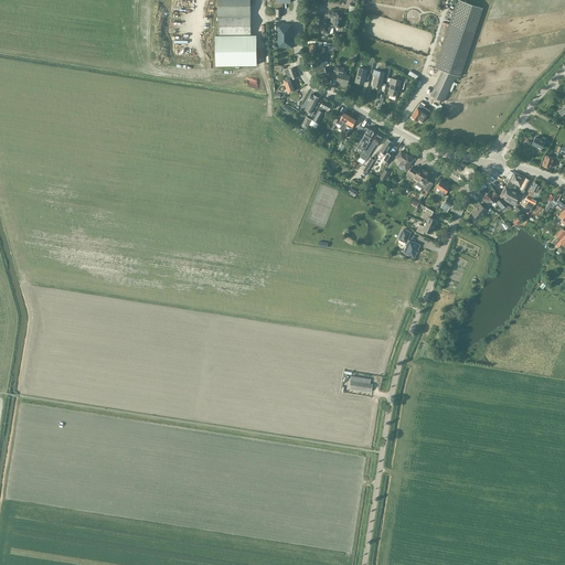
[(251,34),(251,17),(249,0),(217,0),(219,34),(251,34)]
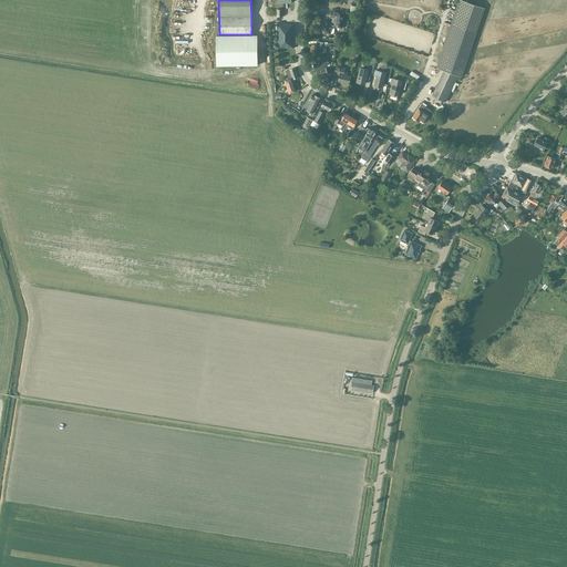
[(461,0),(459,0),(451,26),(436,69),(449,72),(436,99),(444,102),(457,75),(462,78),(476,33),(485,8),(461,0)]
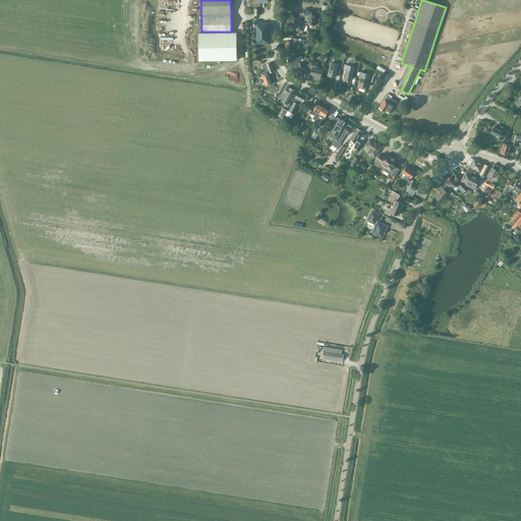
[(298,20),(295,20),(293,31),(303,33),(304,25),(314,26),(315,12),(304,11),(303,17),(306,17),(305,21),(301,21),(301,20),(298,20)]
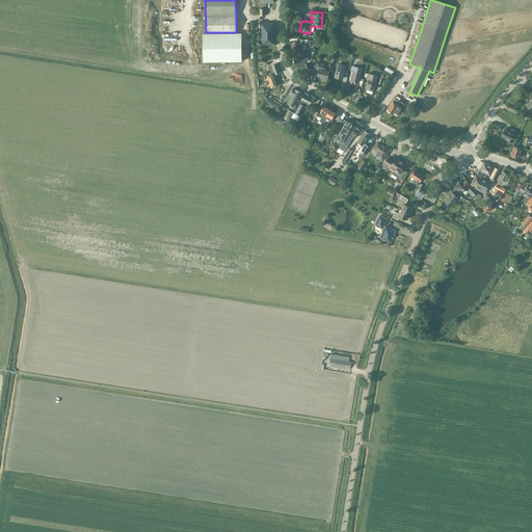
[(261,45),(276,45),(275,22),(265,22),(265,23),(261,23),(261,45)]
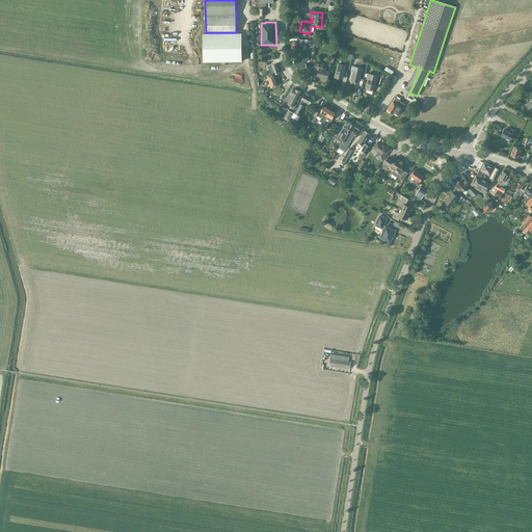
[(241,32),(203,33),(203,61),(242,61),(241,32)]
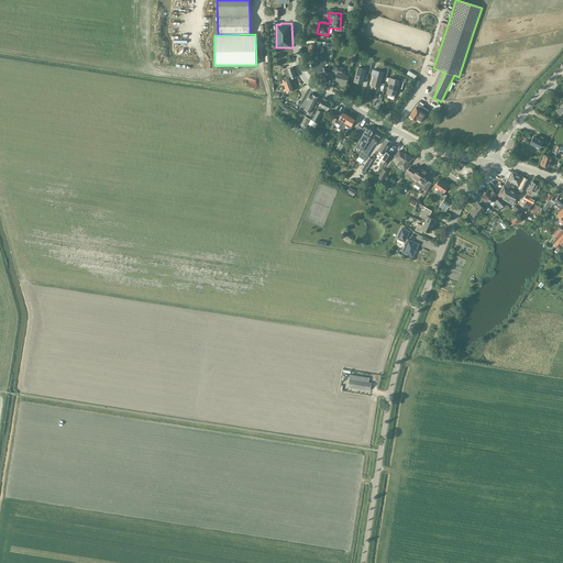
[(321,42),(315,41),(315,44),(308,44),(308,54),(316,54),(315,47),(321,47),(321,42)]
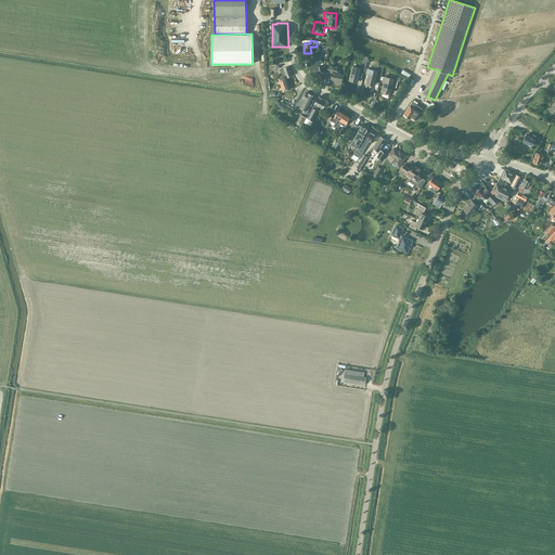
[(310,62),(307,63),(309,69),(319,66),(323,64),(322,62),(322,61),(321,61),(320,61),(317,62),(315,60),(315,59),(311,59),(309,60),(310,62)]
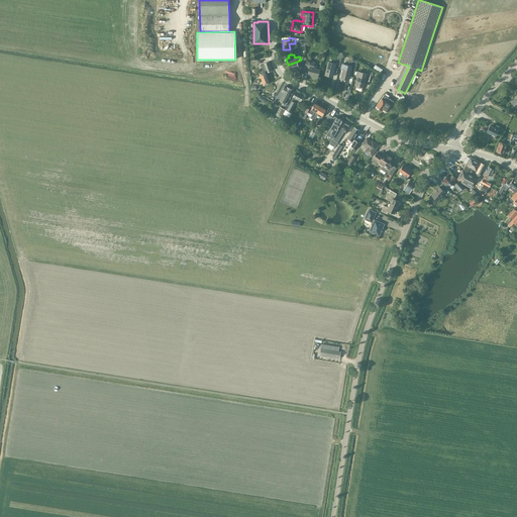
[(337,56),(336,60),(335,64),(329,63),(325,76),(332,77),(334,68),(339,69),(342,58),(337,56)]
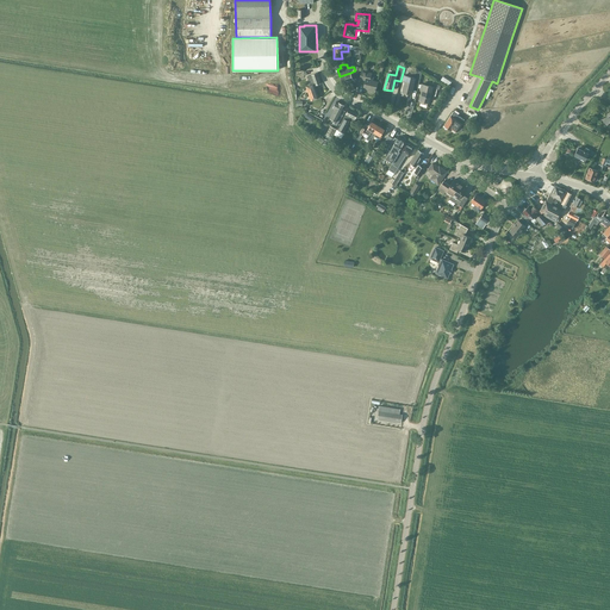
[(405,82),(403,93),(411,95),(414,87),(415,87),(415,88),(418,88),(419,85),(421,81),(422,75),(422,73),(417,69),(416,73),(415,79),(405,76),(403,82),(405,82)]
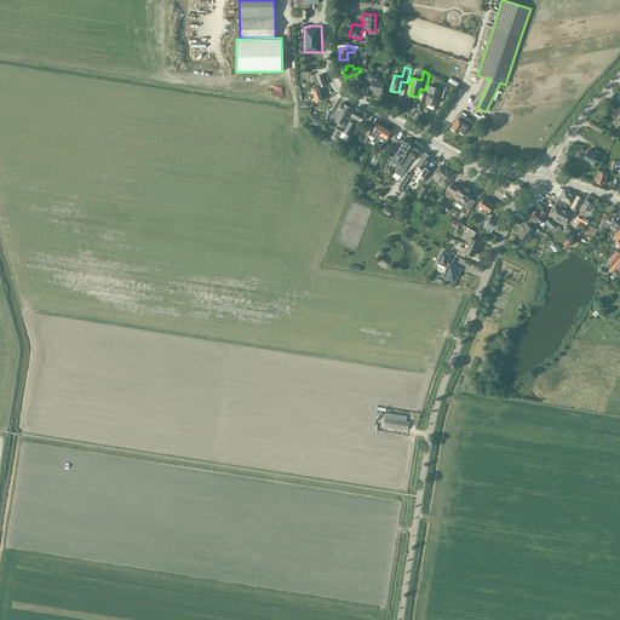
[(380,96),(383,85),(378,84),(379,80),(377,79),(377,75),(367,73),(366,81),(371,82),(368,92),(380,96)]
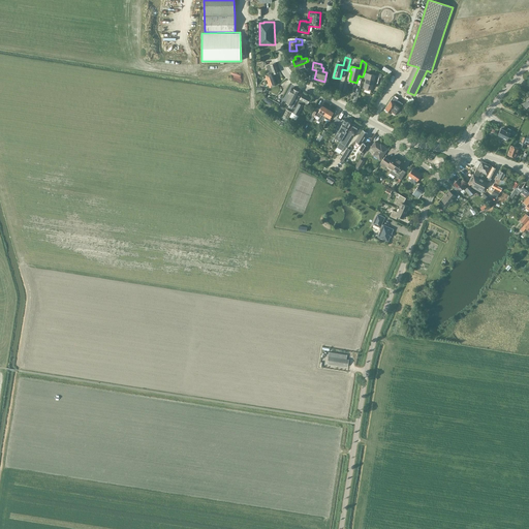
[(275,63),(271,65),(266,67),(269,74),(274,72),(274,73),(278,71),(275,63)]
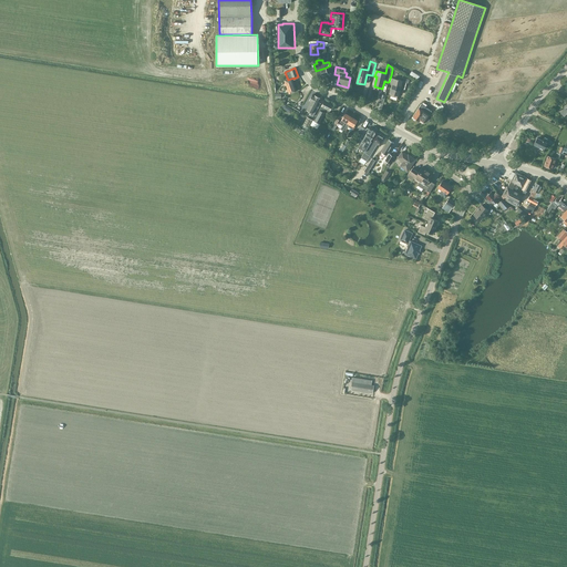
[(326,68),(316,71),(318,78),(319,78),(319,79),(320,79),(322,79),(323,78),(322,76),(328,74),(326,68)]
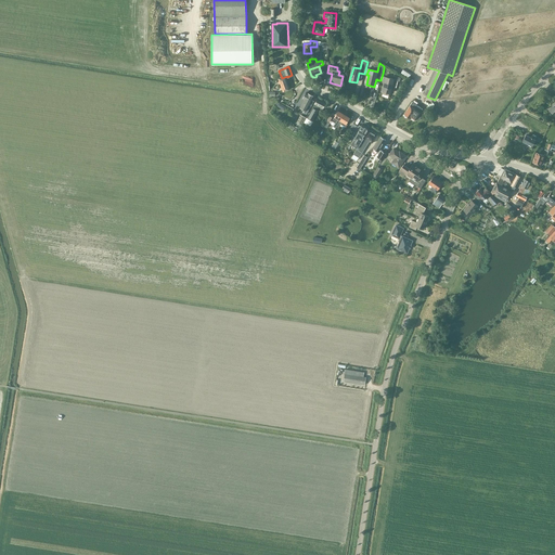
[(382,77),(381,80),(383,81),(383,82),(384,82),(382,91),(383,91),(382,94),(383,94),(389,95),(389,93),(390,93),(391,87),(391,86),(394,87),(397,88),(398,81),(400,81),(400,79),(400,78),(394,76),(394,78),(392,79),(384,77),(382,77)]
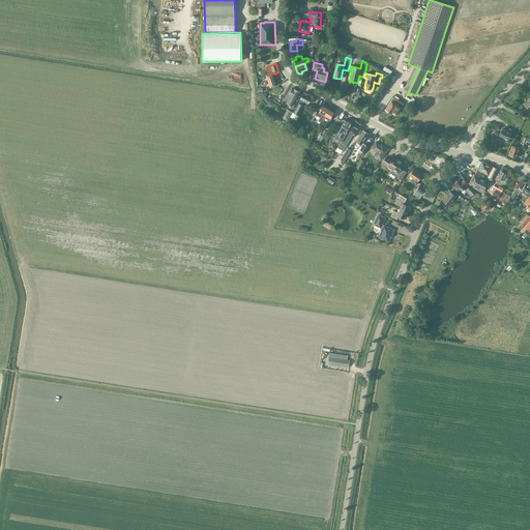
[(272,74),(269,75),(266,76),(270,87),(276,85),(272,74)]
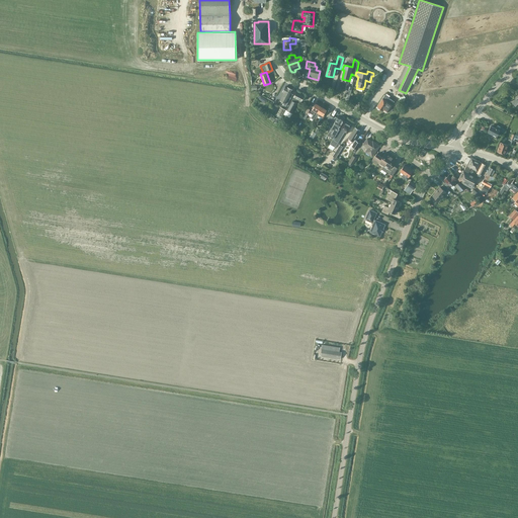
[(283,93),(283,94),(288,97),(289,96),(290,97),(292,95),(290,94),(292,90),(287,87),(286,88),(285,87),(282,92),(283,93)]
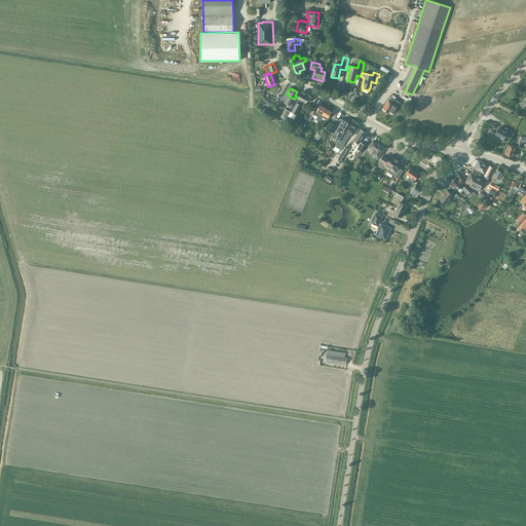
[(305,104),(306,103),(308,97),(301,94),(292,112),(291,111),(288,116),(294,119),(297,114),(301,107),(302,108),(304,104),(305,104)]
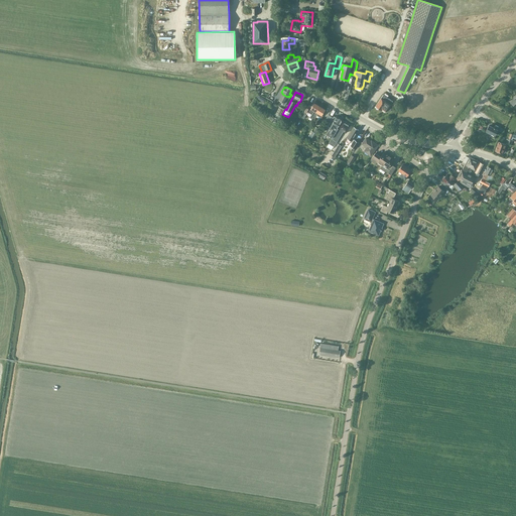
[(286,99),(287,97),(282,94),(278,100),(282,102),(280,104),(284,106),(288,100),(286,99)]
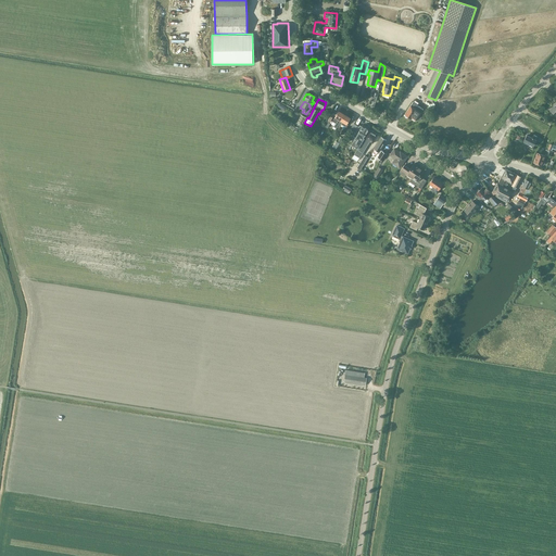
[(419,122),(421,119),(419,117),(424,112),(413,104),(405,115),(416,123),(417,121),(419,122)]
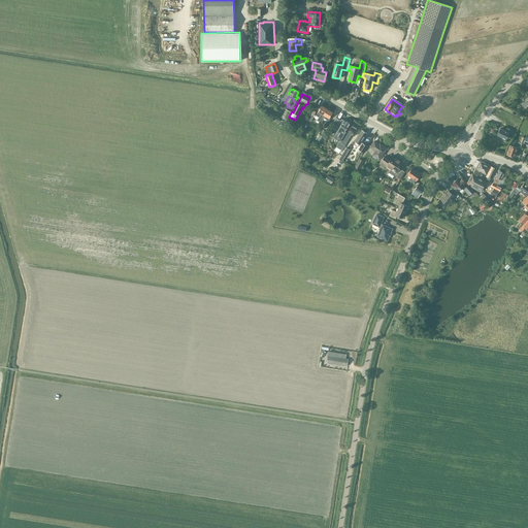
[(318,111),(317,113),(320,116),(317,120),(320,122),(321,120),(324,114),(327,109),(322,106),(318,111)]
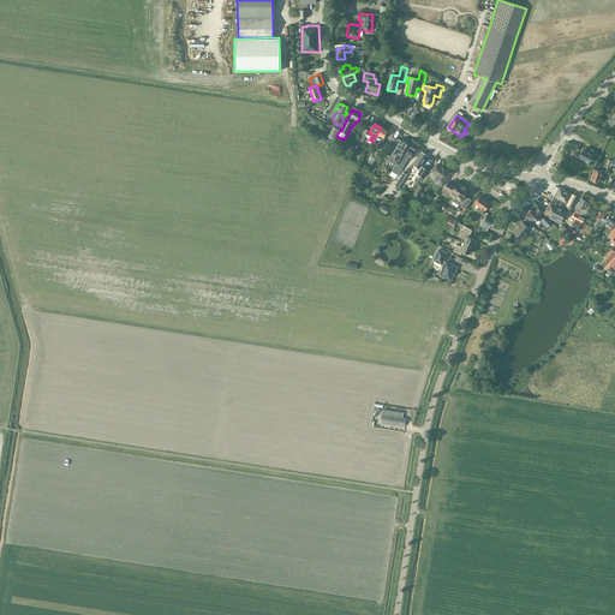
[(333,141),(334,139),(339,130),(333,127),(328,136),(329,137),(328,138),(333,141)]
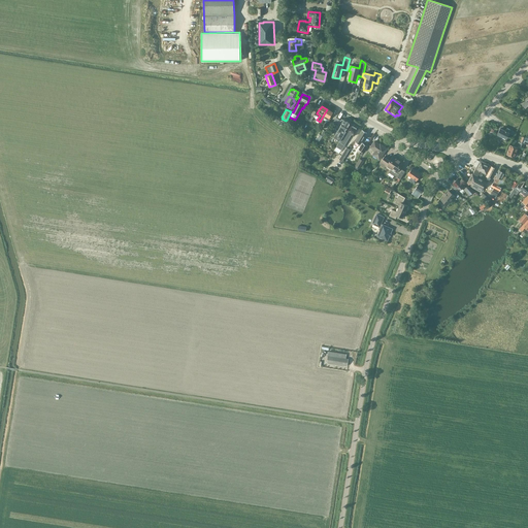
[(324,114),(321,120),(323,121),(325,118),(328,120),(329,118),(332,112),(327,109),(324,114)]
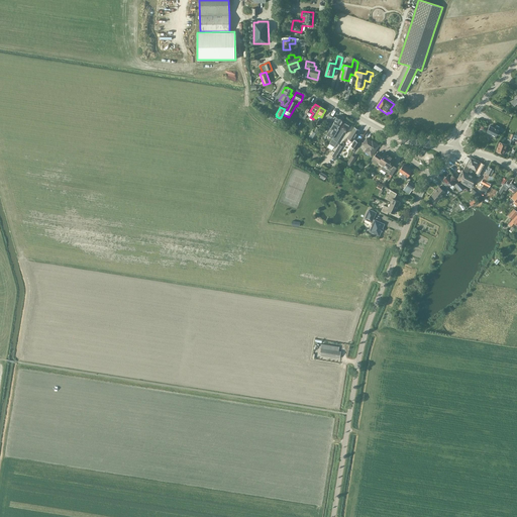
[(332,138),(338,128),(342,120),(342,119),(340,118),(339,118),(337,117),(336,118),(335,117),(334,116),(328,126),(330,128),(326,134),(329,136),(329,137),(331,137),(332,138)]
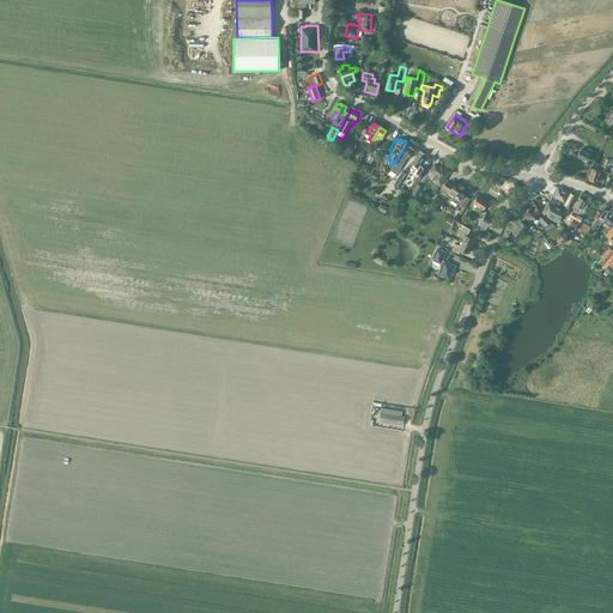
[(407,144),(401,152),(394,164),(390,170),(396,174),(407,156),(411,158),(417,149),(407,144)]
